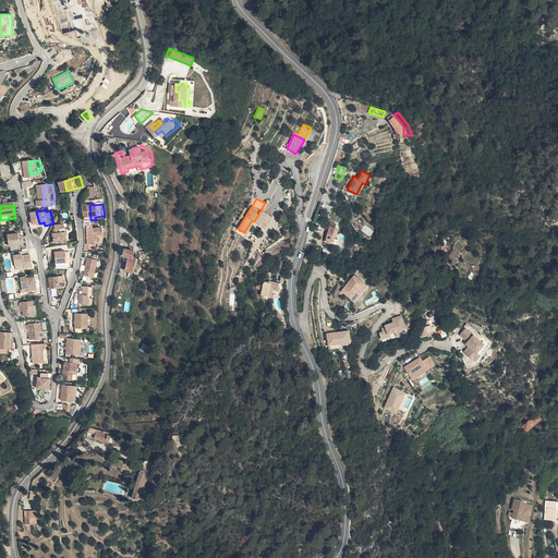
[(271,216),(262,209),(254,221),(265,227),(271,216)]
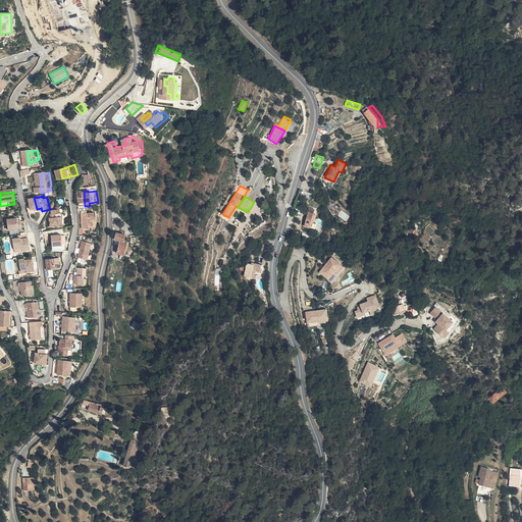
[(228,217),(230,218),(238,207),(236,206),(228,217)]
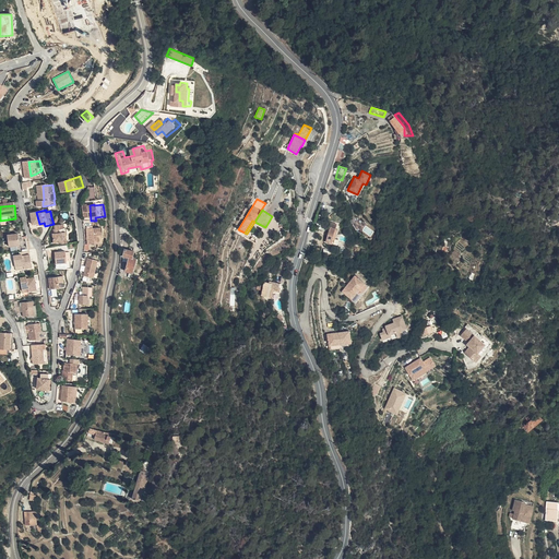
[(342,222),(336,221),(332,240),(343,242),(344,237),(341,236),(343,227),(341,226),(342,222)]
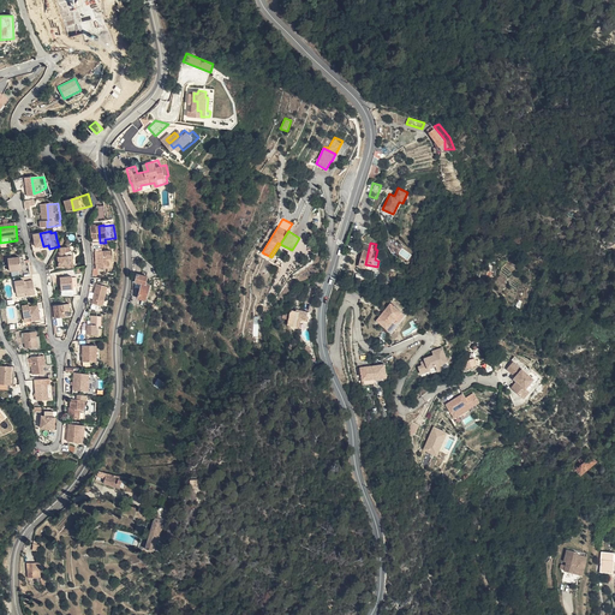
[(75,257),(72,257),(71,254),(76,252),(76,248),(66,249),(67,254),(65,254),(66,258),(65,258),(66,268),(73,267),(76,267),(75,257)]
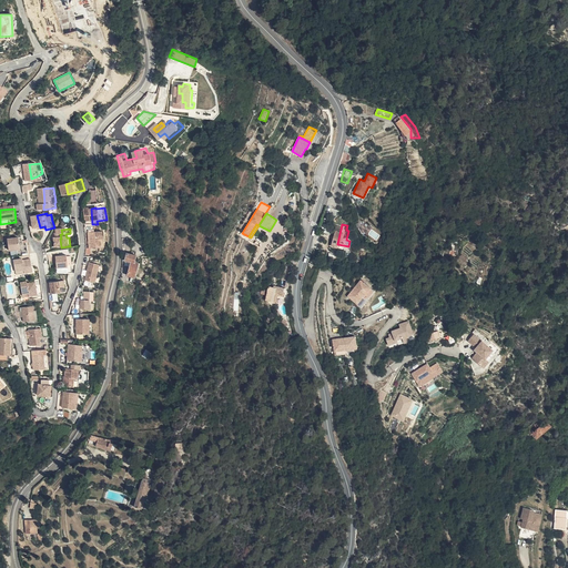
[(105,235),(108,231),(95,233),(97,240),(105,235)]
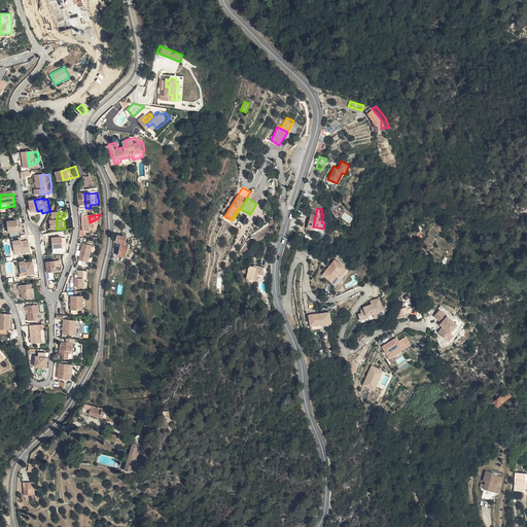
[(100,214),(98,218),(90,222),(91,231),(102,229),(101,219),(102,218),(102,214),(100,214)]
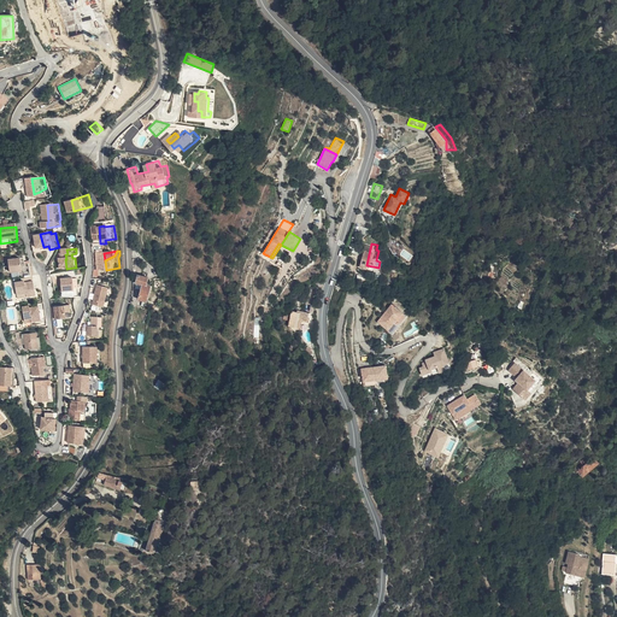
[(409,260),(412,256),(404,251),(401,256),(409,260)]
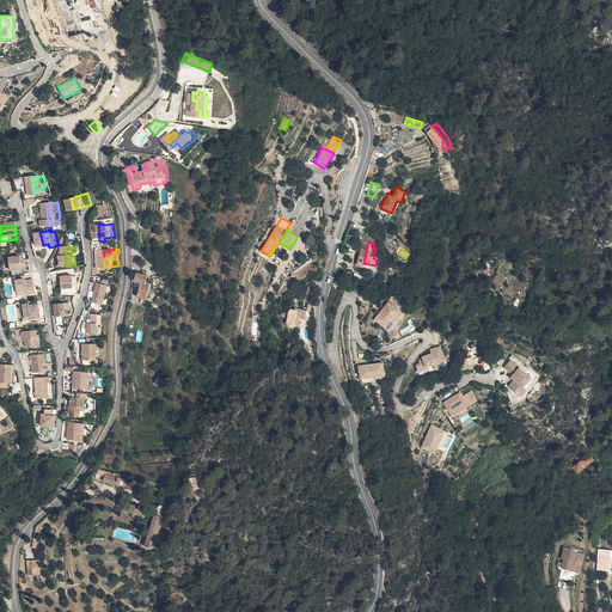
[(10,275),(22,273),(20,261),(7,263),(10,275)]
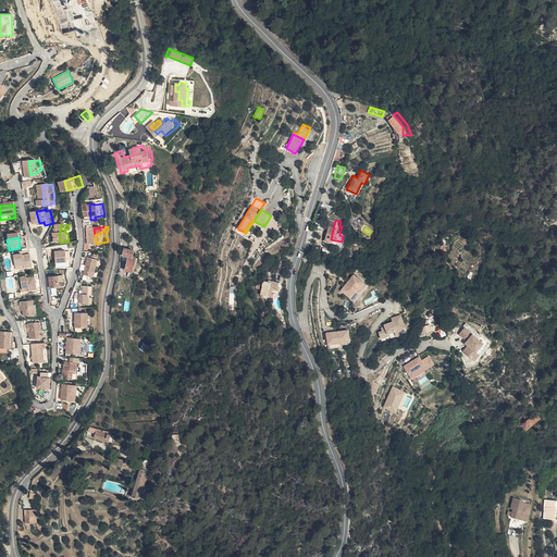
[(23,255),(31,254),(28,245),(27,243),(21,244),(23,255)]
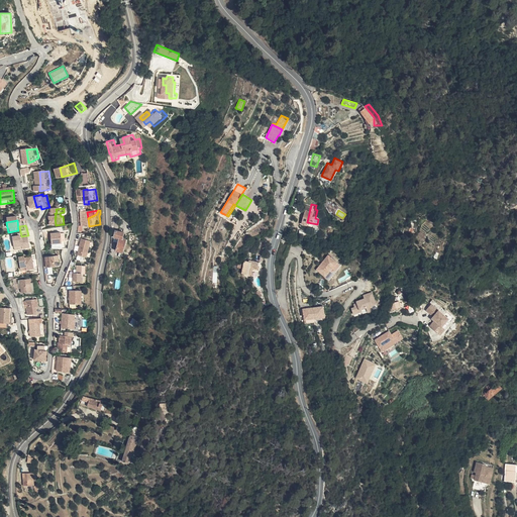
[(129,250),(132,238),(129,237),(131,231),(123,229),(121,235),(126,237),(123,248),(129,250)]
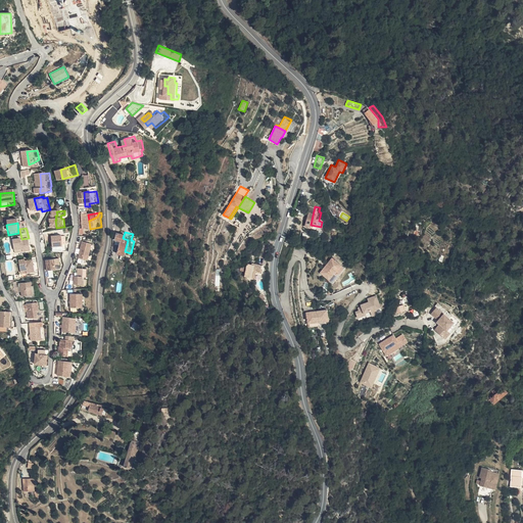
[(58,247),(68,246),(67,236),(57,237),(58,247)]
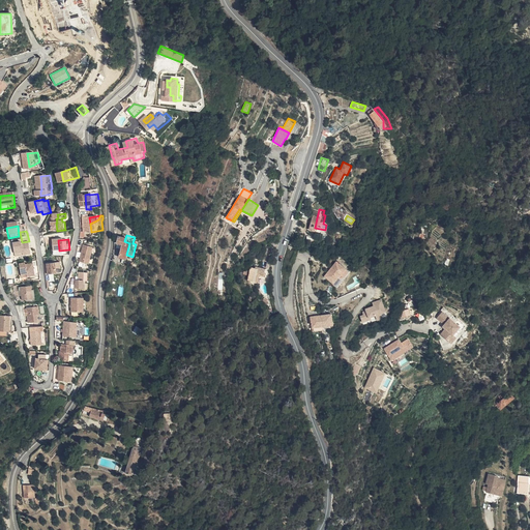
[(100,247),(91,244),(86,261),(95,264),(100,247)]
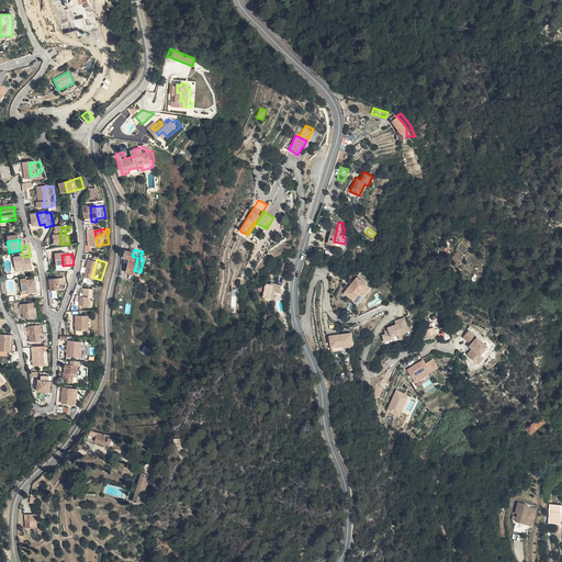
[(15,273),(24,272),(24,276),(33,273),(31,261),(23,262),(22,260),(13,262),(15,273)]
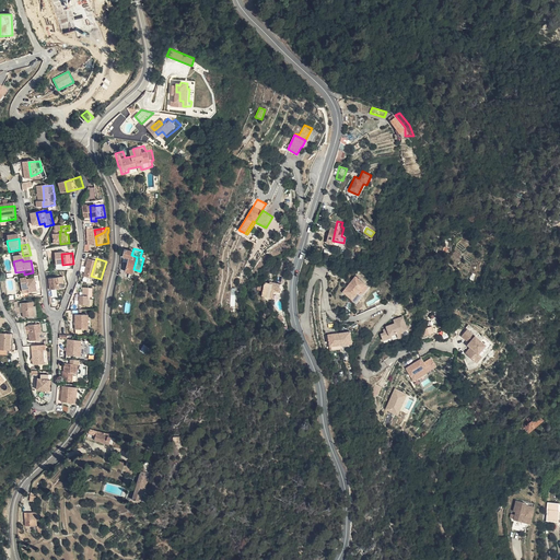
[(349,290),(359,299),(372,283),(362,275),(349,290)]
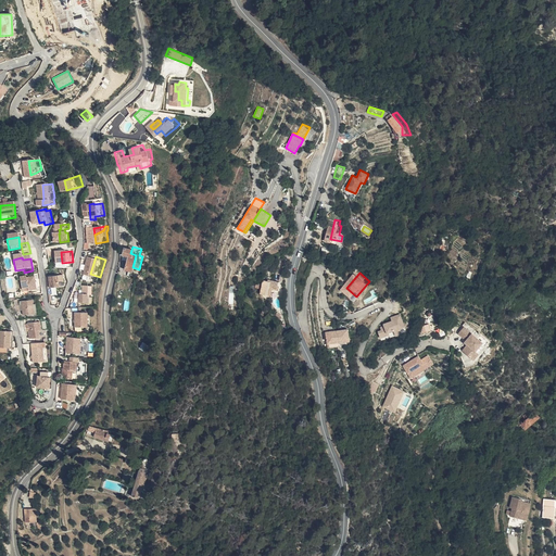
[(65,287),(64,276),(53,278),(54,289),(65,287)]
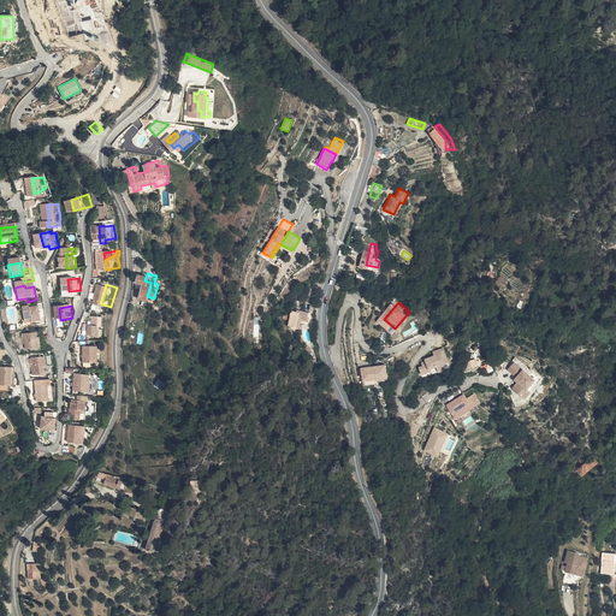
[(294,323),(304,325),(307,317),(313,318),(314,315),(314,309),(303,307),(303,308),(297,308),(294,323)]
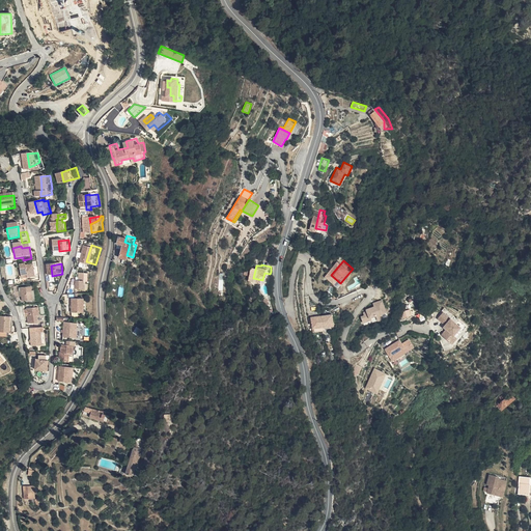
[(26,281),(34,280),(32,268),(24,269),(24,268),(18,269),(20,280),(26,279),(26,281)]
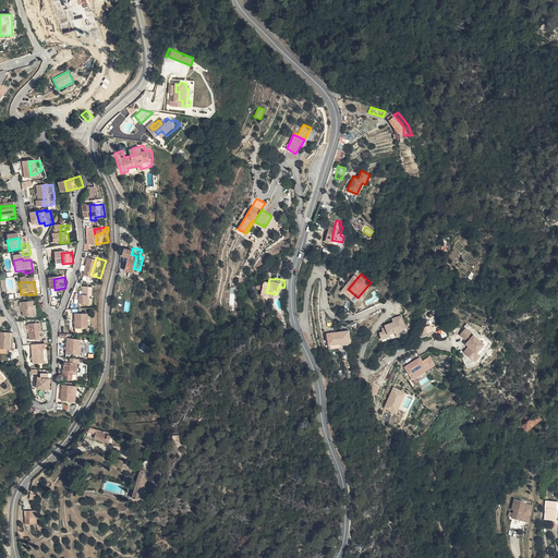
[(283,288),(278,287),(276,294),(278,295),(279,289),(284,290),(286,286),(284,286),(283,288)]
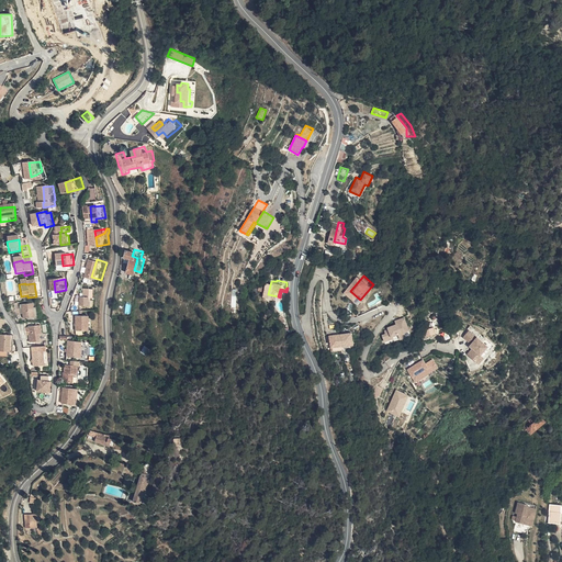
[(96,306),(96,298),(96,289),(90,289),(90,296),(87,296),(87,305),(96,306)]
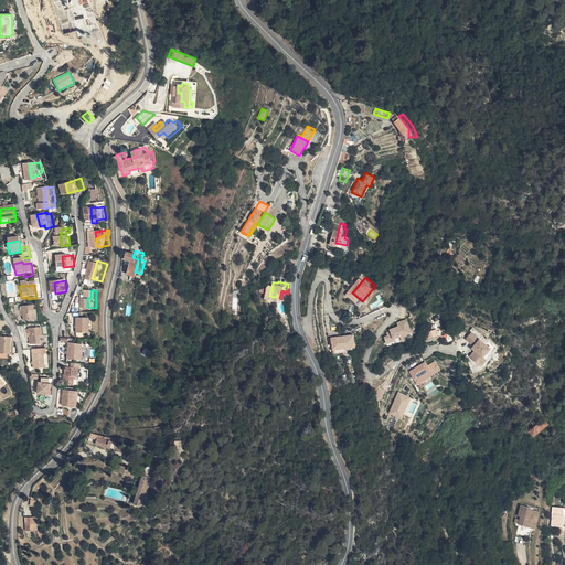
[(22,323),(33,322),(32,308),(20,310),(22,323)]
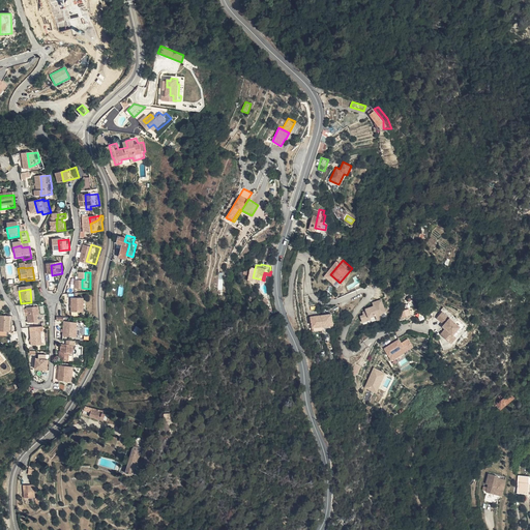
[(90,297),(78,297),(78,312),(89,312),(90,297)]
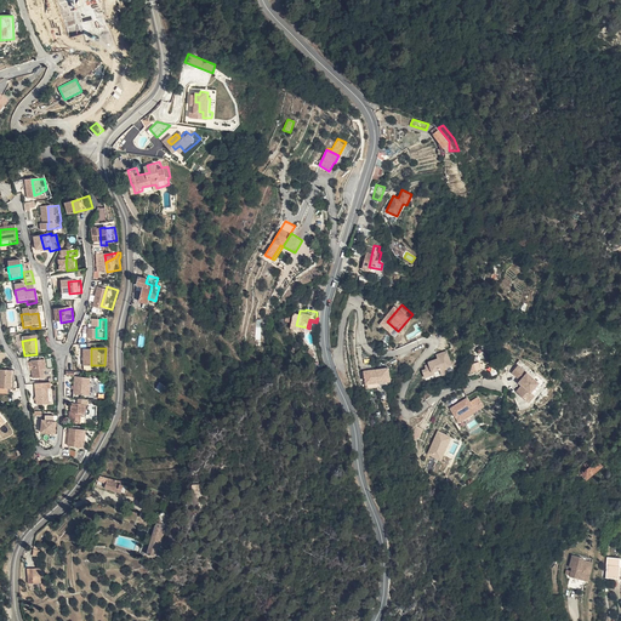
[(448,351),(436,354),(437,359),(423,363),(426,369),(422,370),(423,377),(434,375),(434,377),(445,374),(444,369),(453,366),(448,351)]
